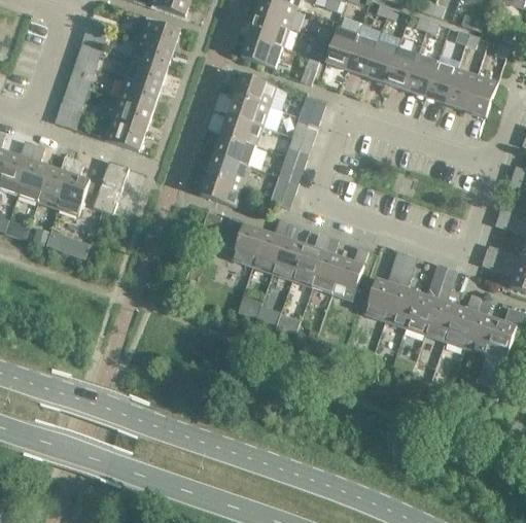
[(150,0),(149,3),(184,15),(189,0),(150,0)]
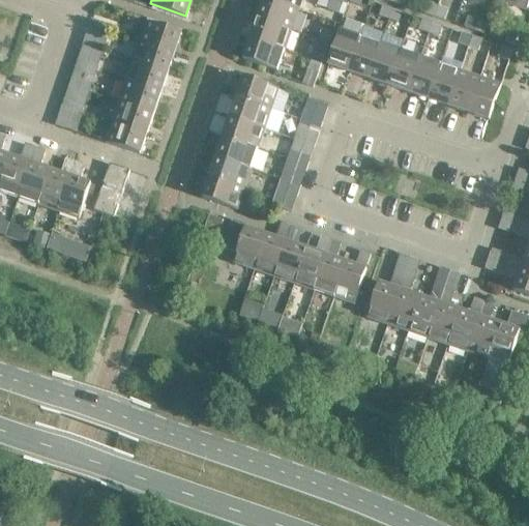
[(297,8),(273,0),(261,0),(255,17),(290,28),(297,8)]
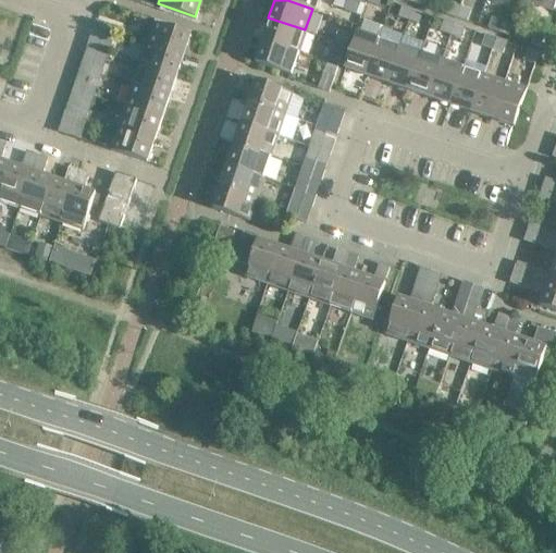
[(287,0),(312,9),(314,0),(287,0)]
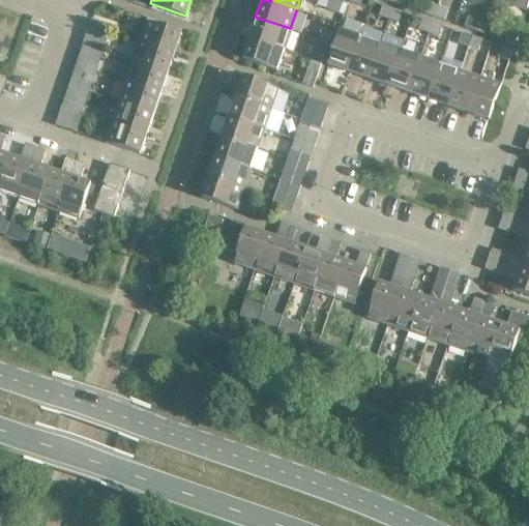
[(341,1),(338,0),(329,0),(327,6),(338,10),(341,1)]
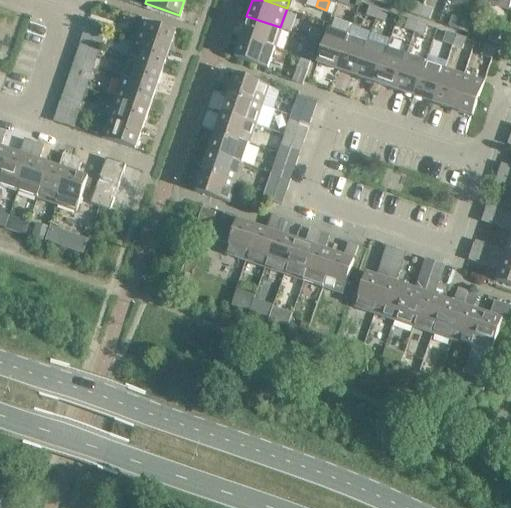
[(409,10),(418,13),(422,4),(412,0),(409,10)]
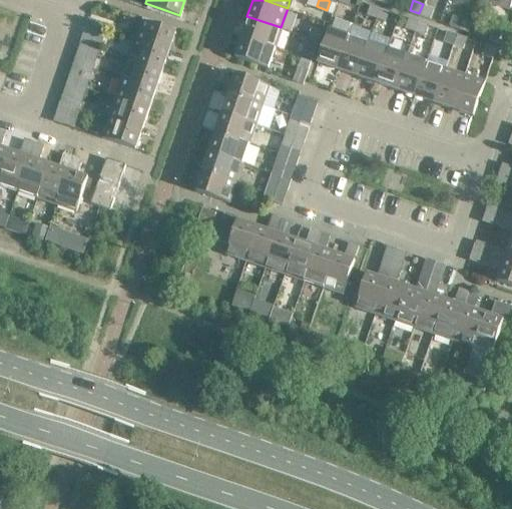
[(379,6),(369,3),(366,13),(375,16),(379,6)]
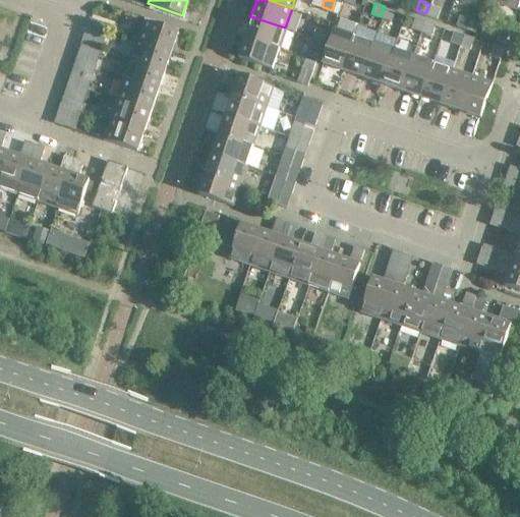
[(439,7),(429,4),(425,13),(435,17),(439,7)]
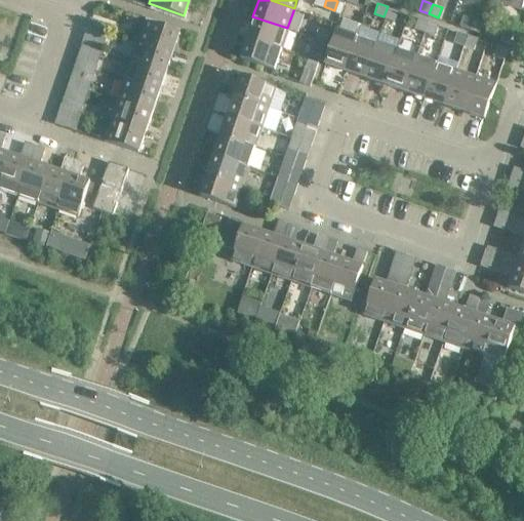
[(397,9),(388,6),(384,16),(394,19),(397,9)]
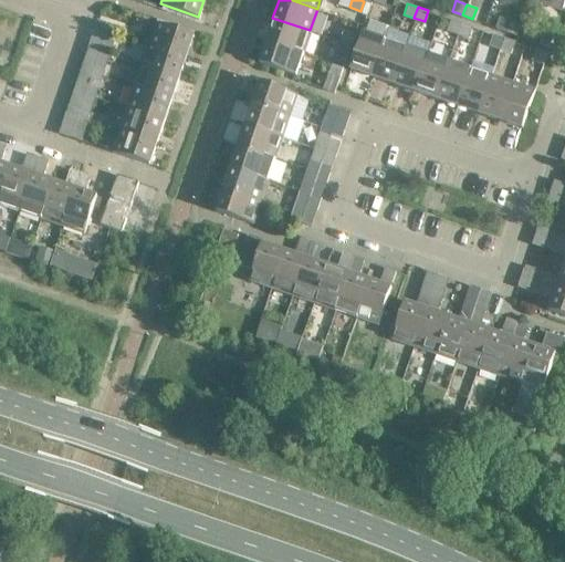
[(495,27),(505,30),(509,19),(499,16),(495,27)]
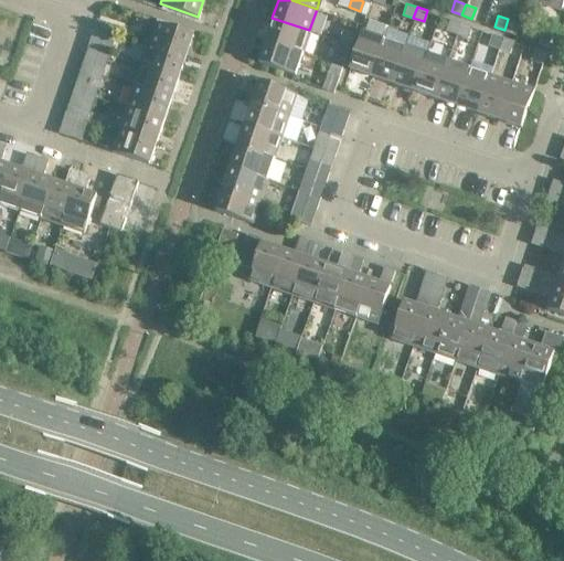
[(107,22),(97,18),(94,29),(104,33),(107,22)]
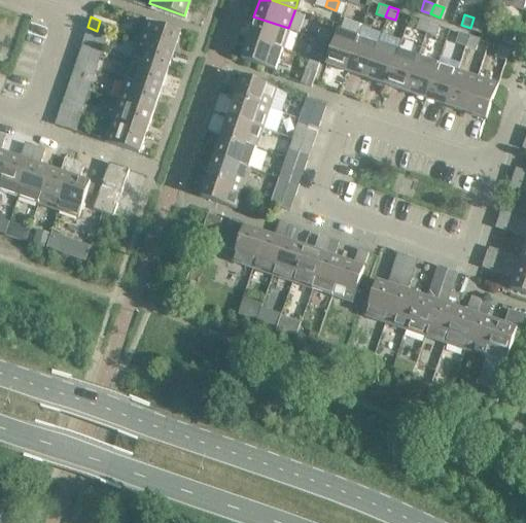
[(288,28),(253,16),(247,36),(282,47),(288,28)]
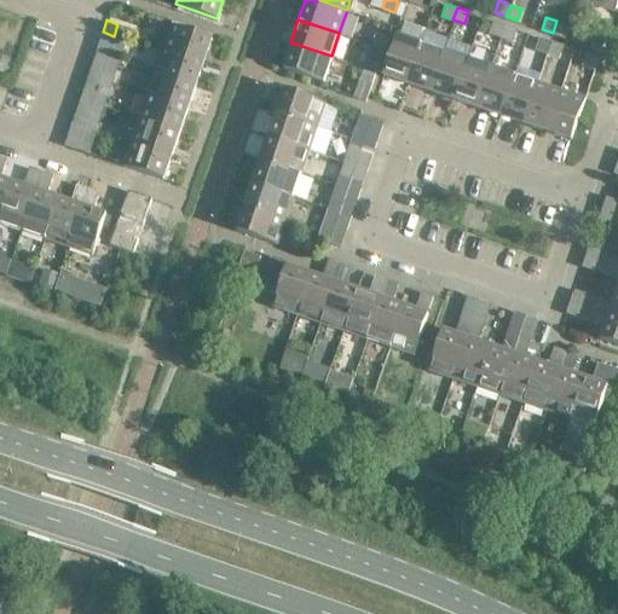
[(503,23),(492,19),(489,32),(500,35),(503,23)]
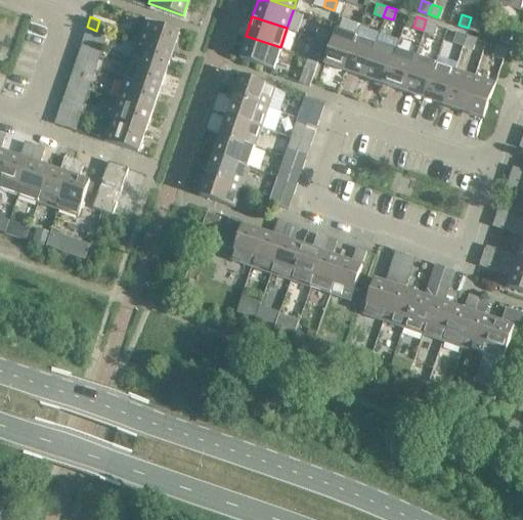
[(480,20),(471,17),(468,28),(477,31),(480,20)]
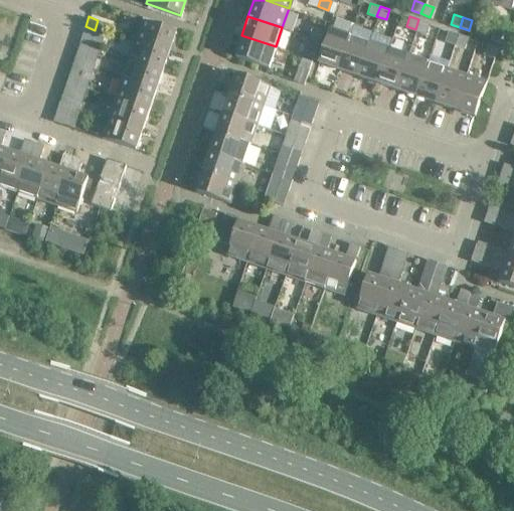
[(141,18),(134,38),(168,49),(175,29),(141,18)]
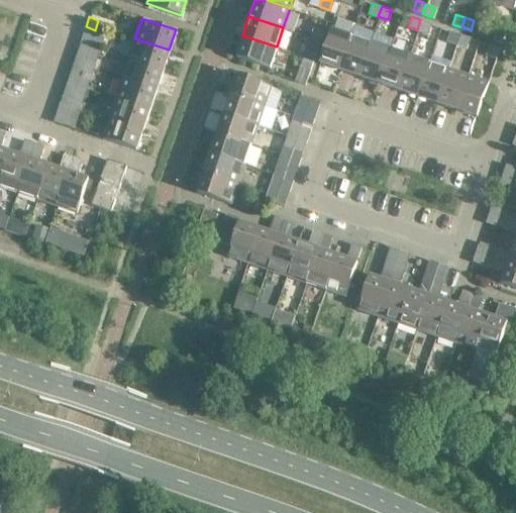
[(429,23),(420,19),(417,29),(426,32),(429,23)]
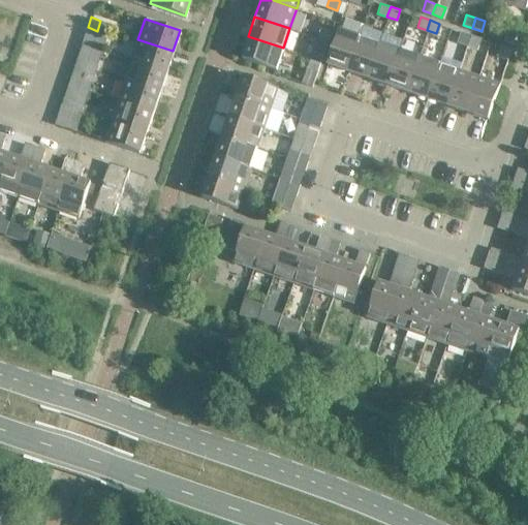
[(110,24),(100,21),(97,31),(106,34),(110,24)]
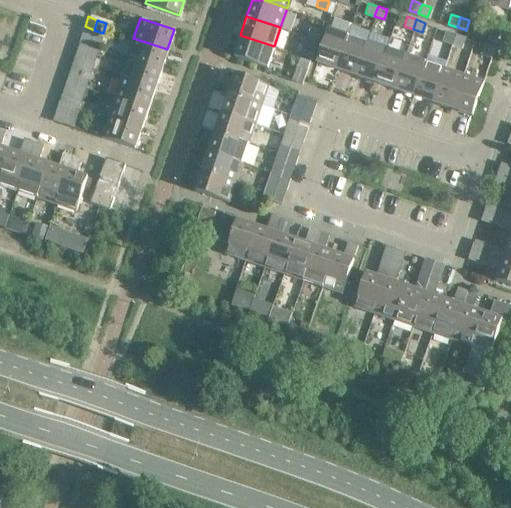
[(103,33),(94,30),(85,26),(80,41),(98,47),(103,33)]
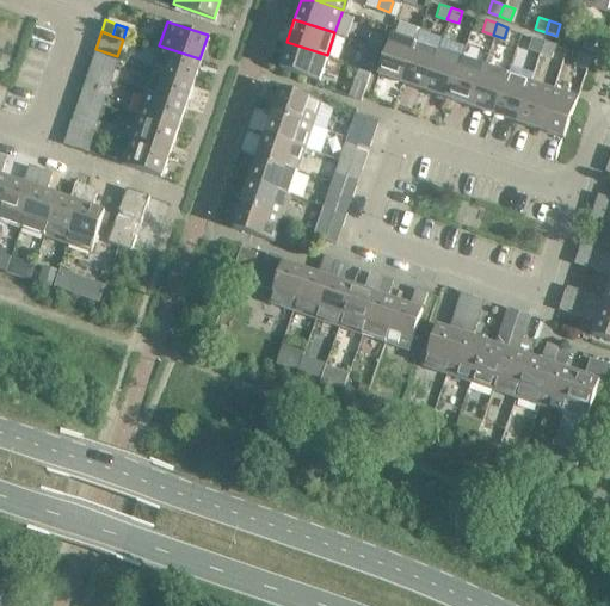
[(414,39),(390,31),(376,72),(400,80),(414,39)]
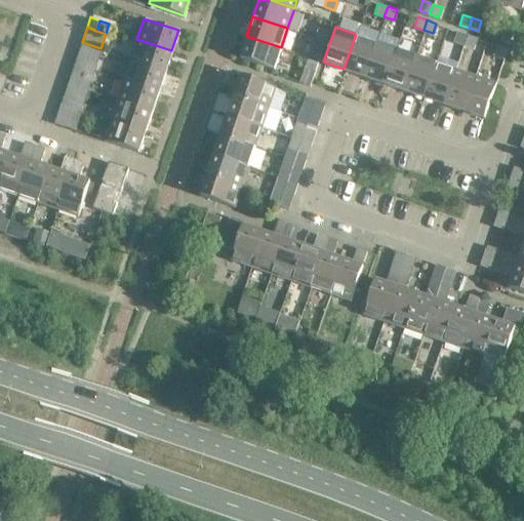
[(317,28),(314,37),(324,40),(327,31),(317,28)]
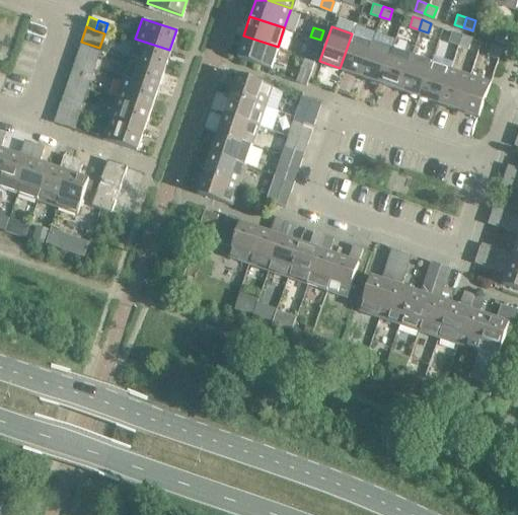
[(496,27),(493,38),(502,41),(506,30),(496,27)]
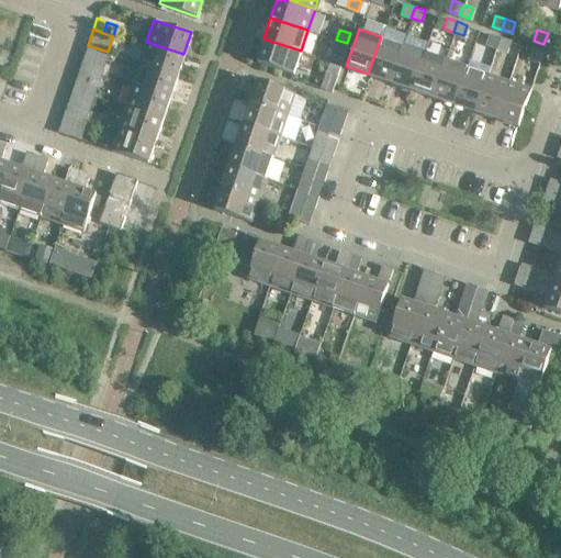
[(500,36),(490,32),(485,43),(496,46),(500,36)]
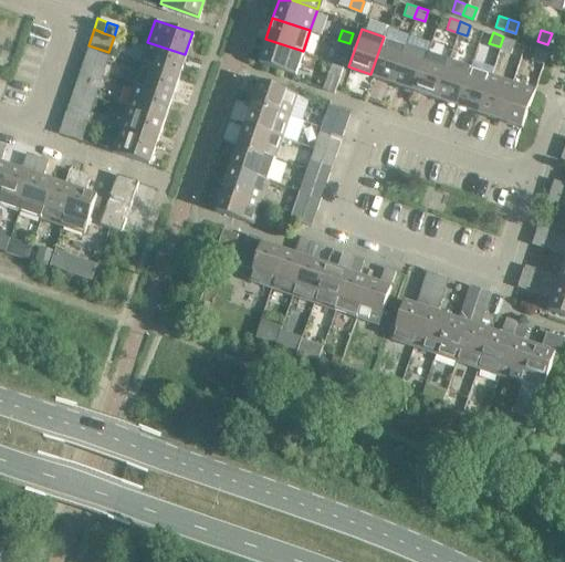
[(405,43),(384,37),(370,74),(393,81),(405,43)]
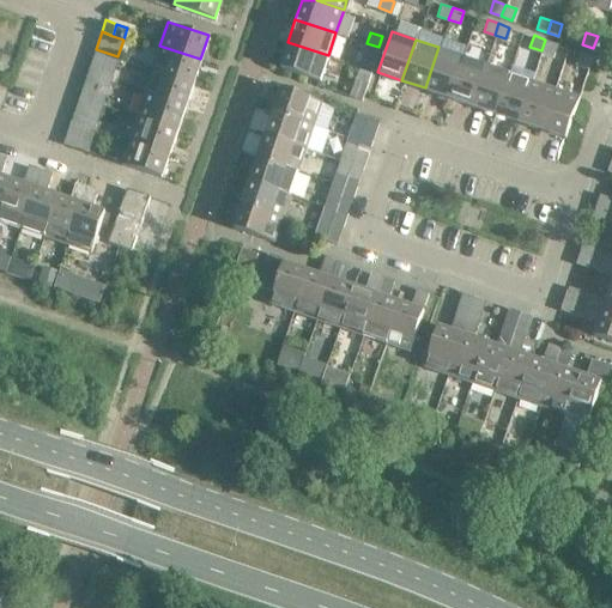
[(556,43),(545,40),(541,50),(552,55),(556,43)]
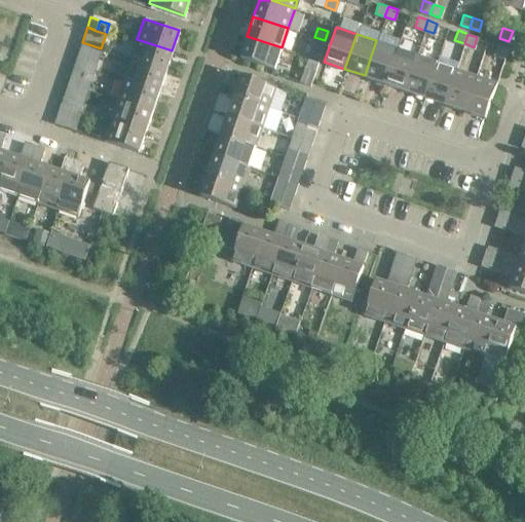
[(282,47),(247,36),(239,57),(274,68),(282,47)]
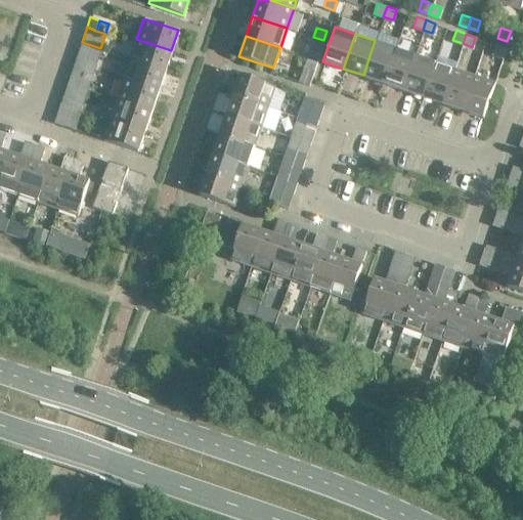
[(323,40),(313,37),(310,46),(320,49),(323,40)]
